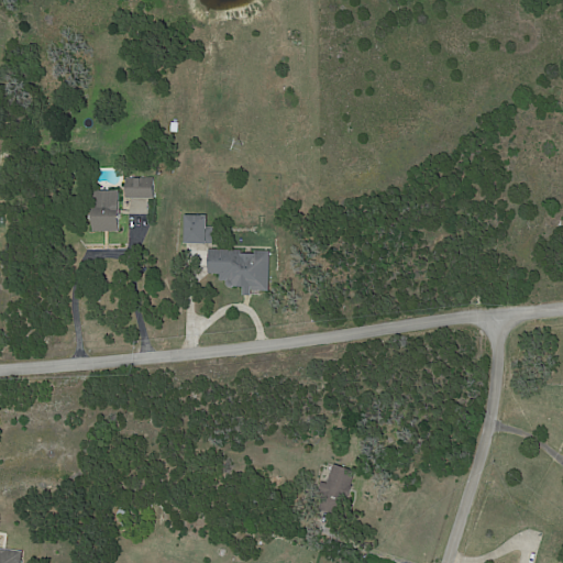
[(152,198),(127,198),(127,178),(154,178),(154,198),(152,198)]
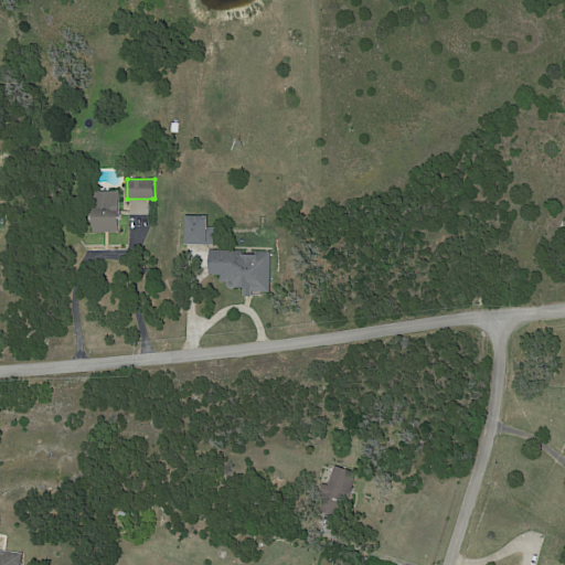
[(120,211),(120,233),(95,233),(95,192),(120,192),(120,211)]
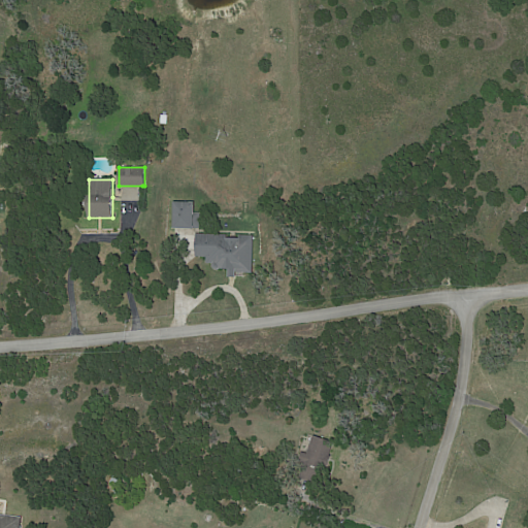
[(197,228),(194,228),(194,229),(173,229),(173,202),(194,202),(194,212),(201,212),(200,228),(197,228)]
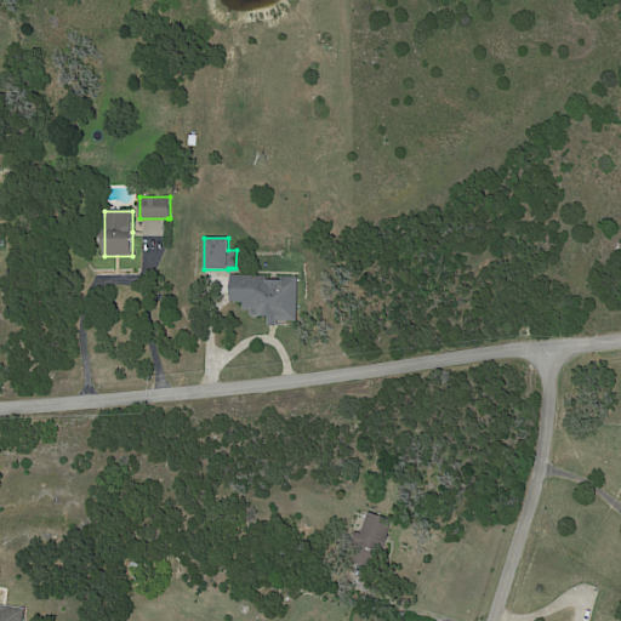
[(273,280),(284,280),(285,277),(300,278),(298,314),(297,314),(297,320),(278,320),(278,326),(269,325),(269,317),(258,317),(257,318),(254,318),(251,314),(251,309),(244,309),(244,302),(231,302),(232,275),(266,277),(266,280),(273,280)]
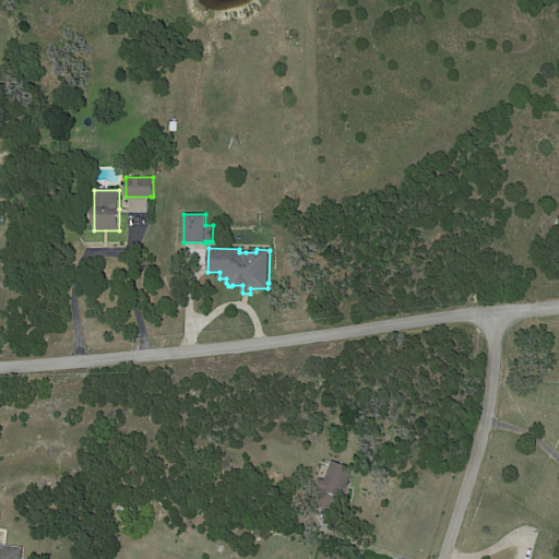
[(331,510),(317,504),(333,461),(353,468),(336,512),(331,510)]
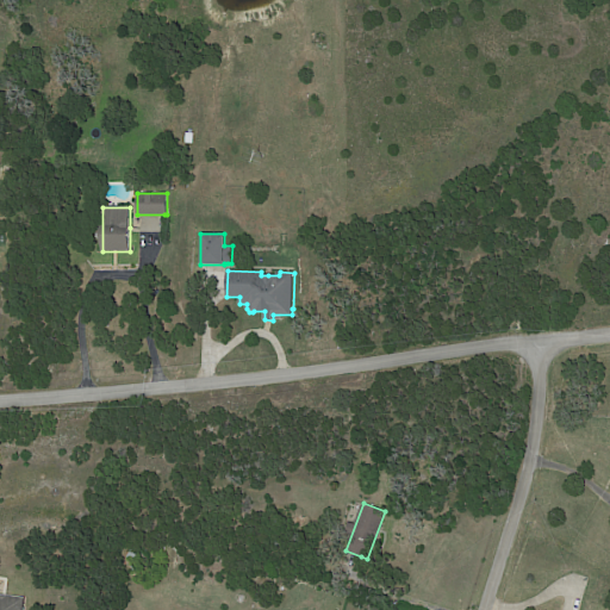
[(126,560),(132,549),(139,554),(134,564),(126,560)]
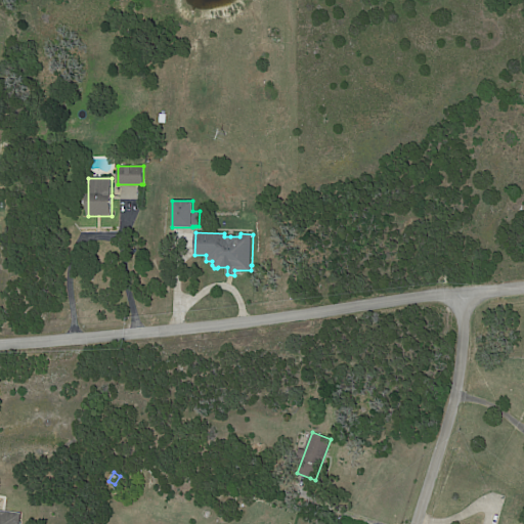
[(0,523),(0,510),(3,511),(22,514),(19,523),(0,523)]
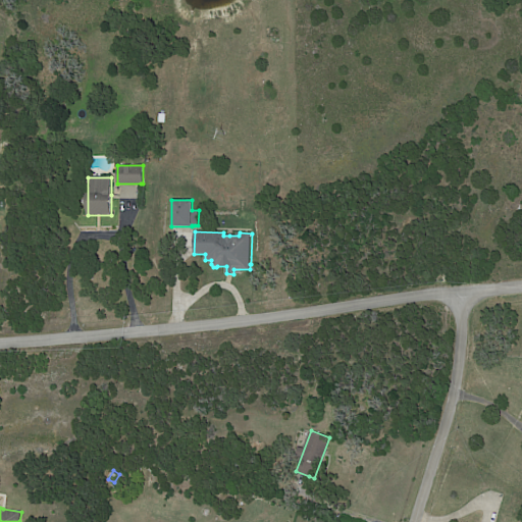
All buildings are outlined.
